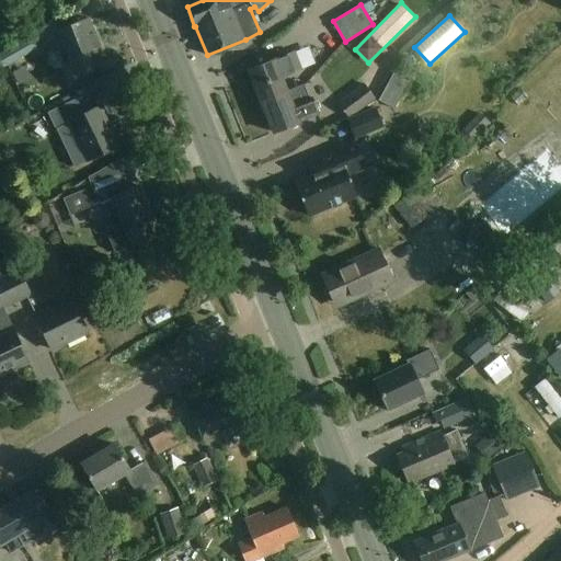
[(107,61),(89,18),(59,30),(78,73),(107,61)]
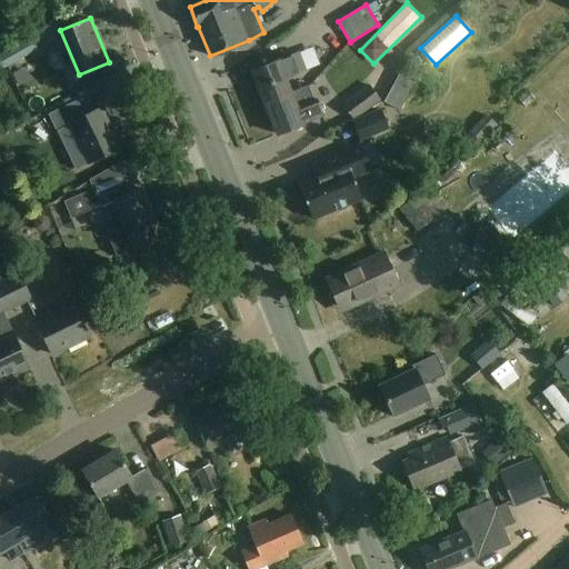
[(39,50),(32,38),(0,55),(0,61),(3,68),(39,50)]
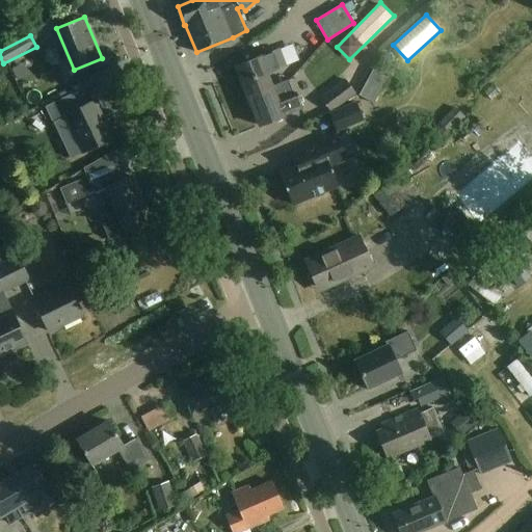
[(249,96),(272,86),(267,73),(286,65),(280,50),(261,57),(238,65),(249,96)]
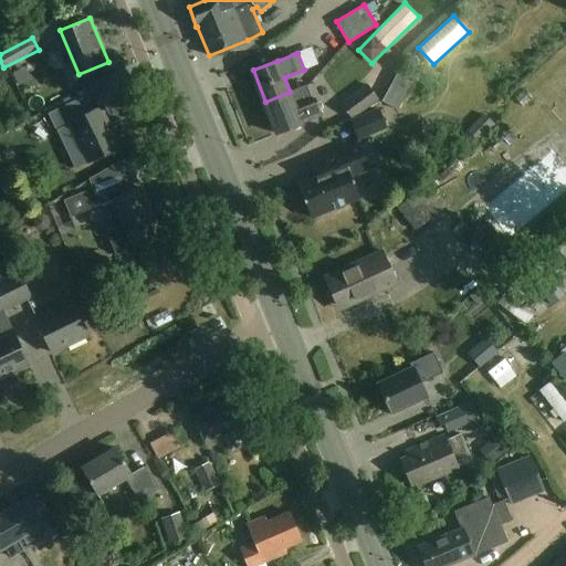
[(398,74),(384,103),(399,111),(413,83),(398,74)]
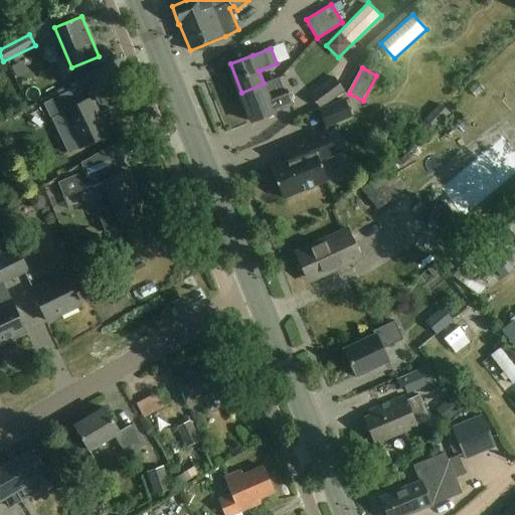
[(345,91),(335,76),(310,94),(320,108),(345,91)]
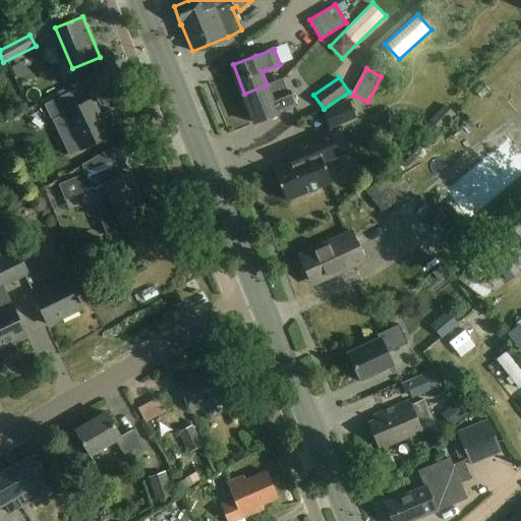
[(267,84),(244,94),(255,123),(278,114),(278,113),(296,106),(290,91),(272,98),(267,84)]
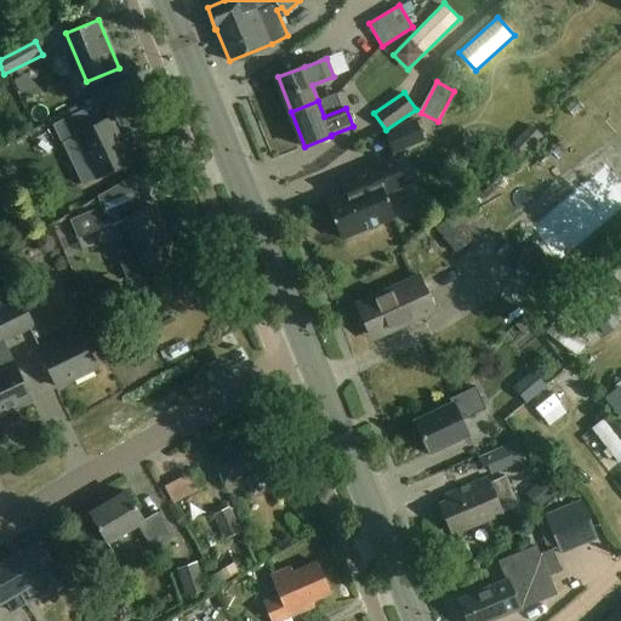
[(95,125),(86,108),(53,124),(63,143),(77,136),(97,177),(130,161),(121,144),(117,135),(121,134),(113,117),(95,125)]
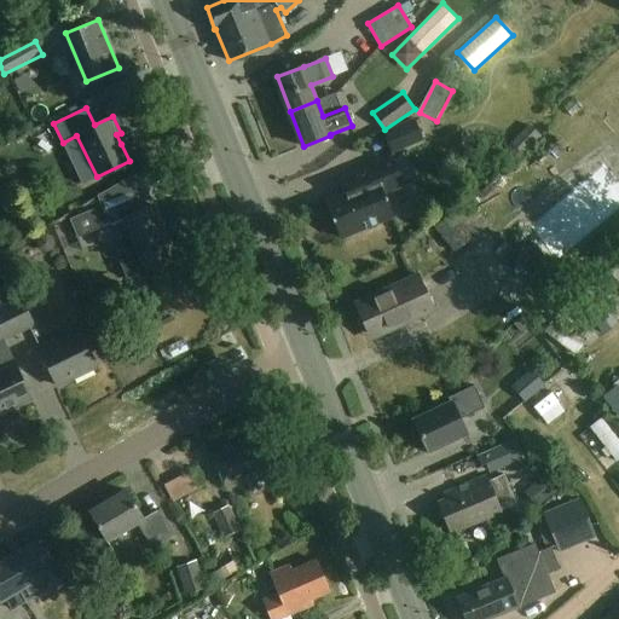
[(423,142),(415,119),(383,132),(393,154),(423,142)]
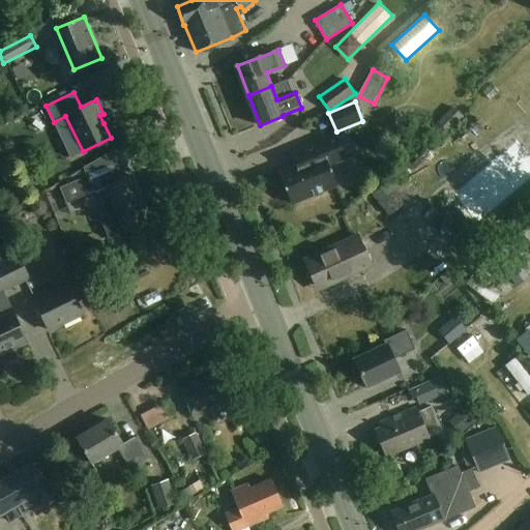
[(64,125),(52,130),(68,167),(80,163),(64,125)]
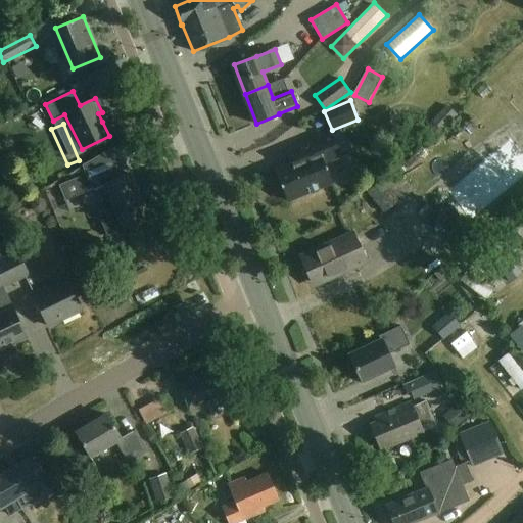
[(305,192),(311,194),(319,191),(321,186),(333,182),(325,161),(342,154),(333,133),(288,151),(292,162),(275,170),(287,200),(305,192)]
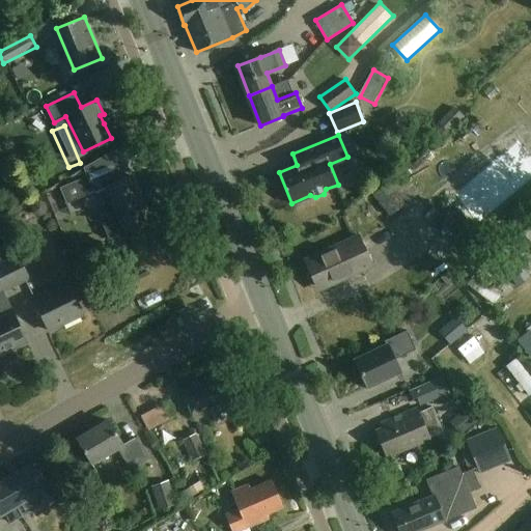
[(119,182),(115,169),(89,179),(94,192),(106,188),(123,231),(151,220),(134,175),(119,182)]
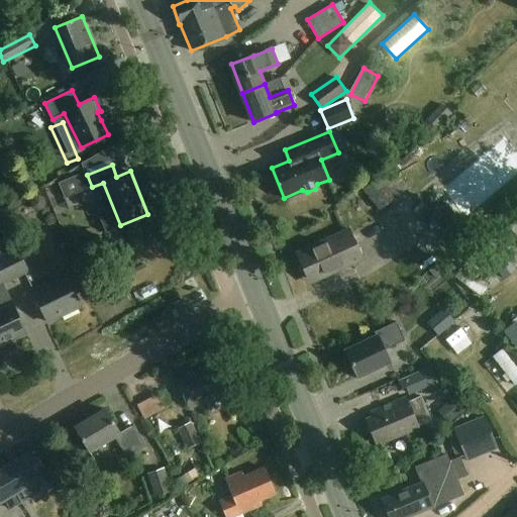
[(408,188),(395,170),(382,178),(396,197),(408,188)]
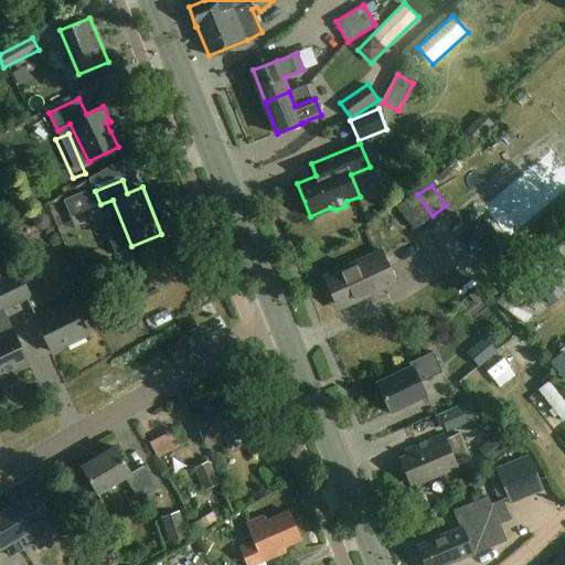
[(93,209),(87,194),(71,201),(76,215),(93,209)]
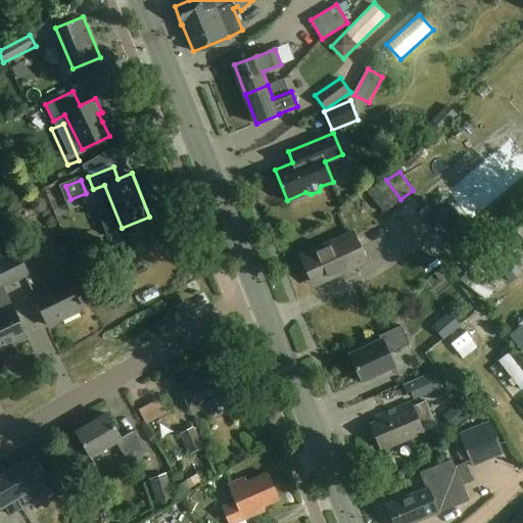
[(399,200),(386,181),(368,194),(382,212),(399,200)]
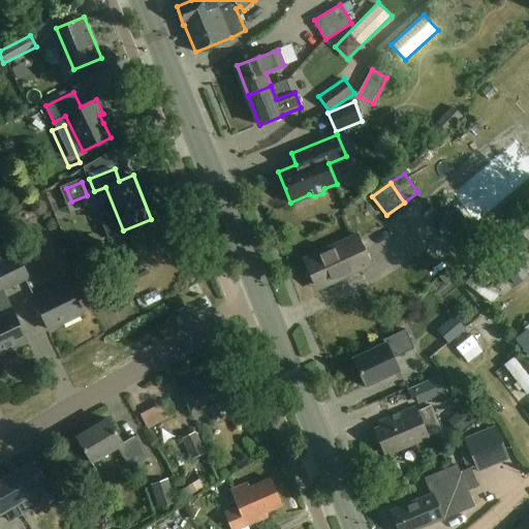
[(491,219),(473,197),(441,221),(459,244),(491,219)]
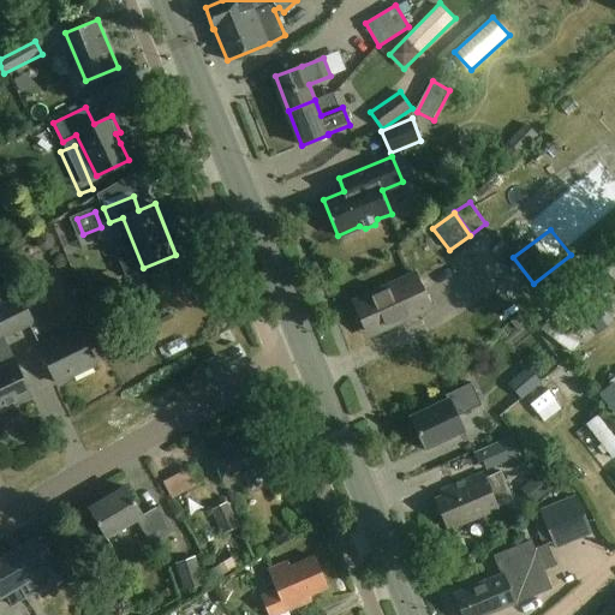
[(431,309),(416,273),(354,300),(370,336),(431,309)]
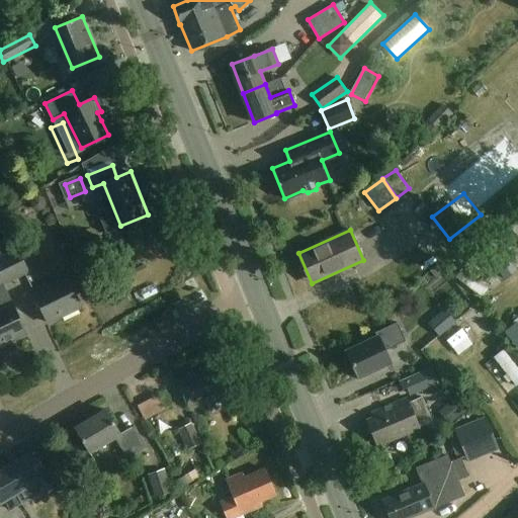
[(28,270),(17,248),(0,256),(0,345),(26,332),(2,283),(28,270)]
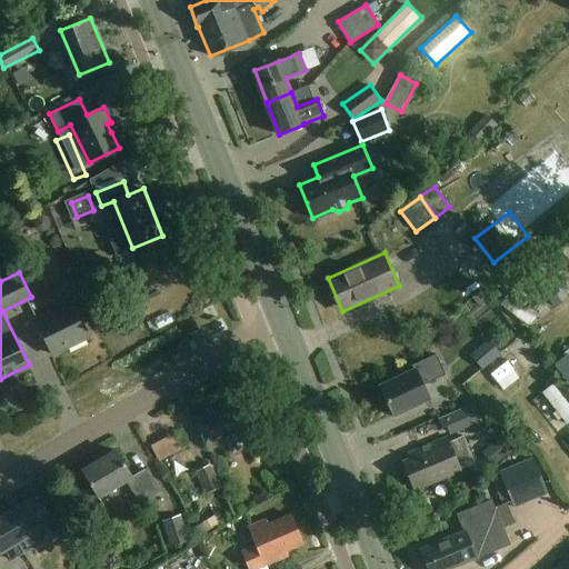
[(89,336),(73,302),(38,320),(53,353),(89,336)]
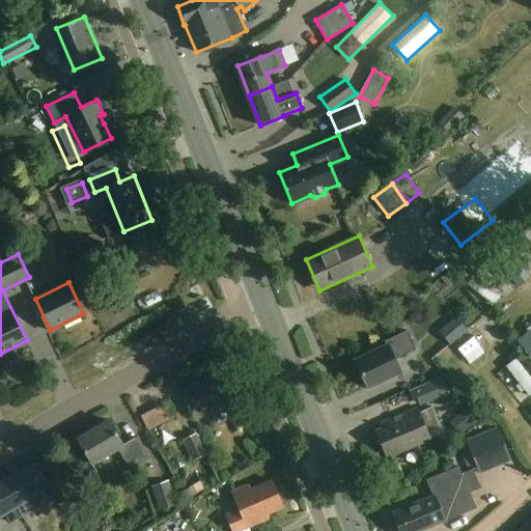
[(468,331),(456,316),(439,331),(450,345),(468,331)]
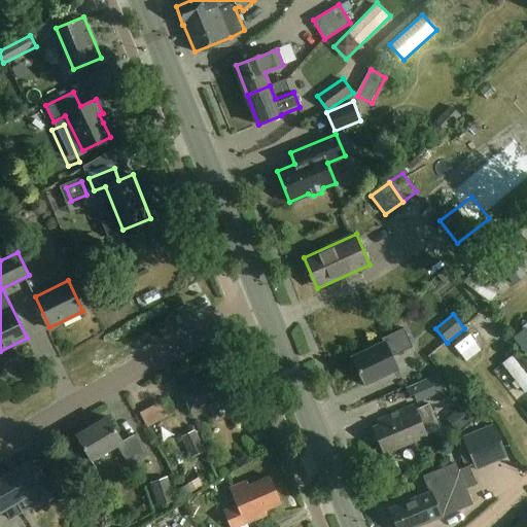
[(387,345),(385,341),(352,357),(365,385),(398,369),(391,355),(398,352),(393,342),(387,345)]
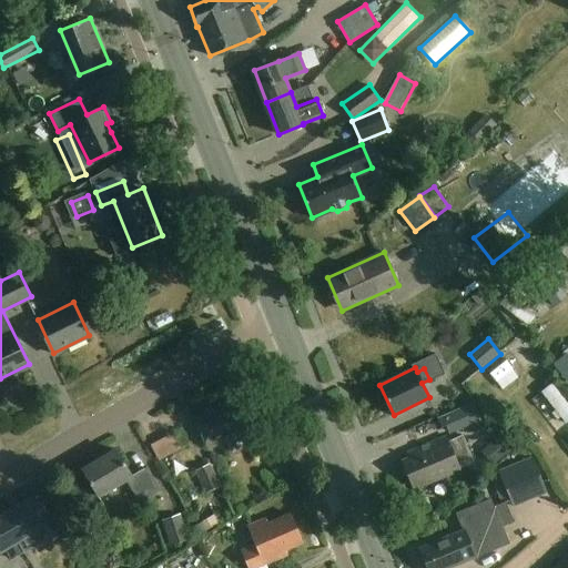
[(22,368),(0,378),(0,393),(28,379),(22,368)]
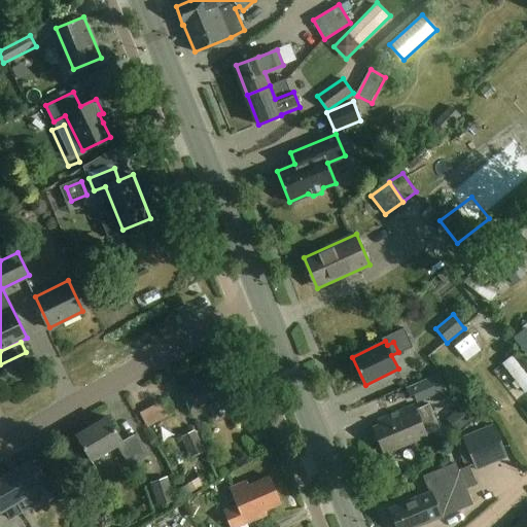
[(237,391),(227,370),(183,387),(195,415),(235,398),(233,393),(237,391)]
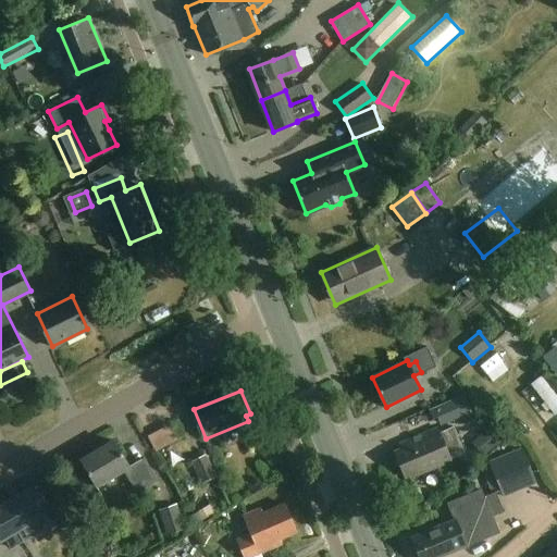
[(477,419),(466,394),(430,409),(434,420),(438,418),(442,425),(458,418),(461,426),(477,419)]
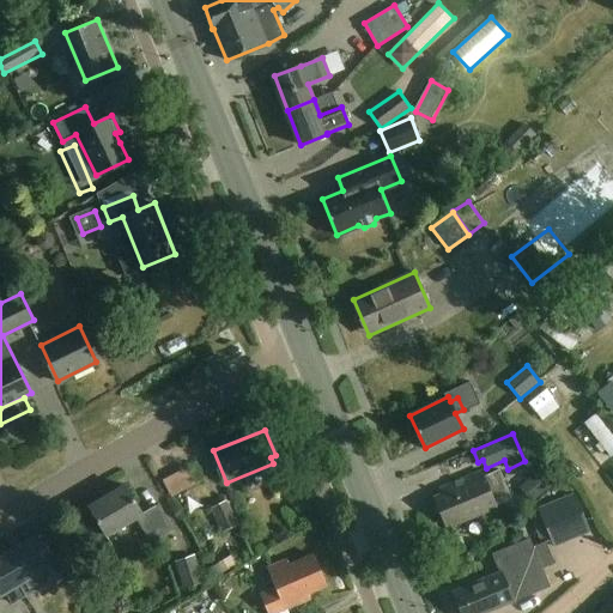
[(485,477),(483,469),(439,487),(442,493),(435,496),(447,525),(451,523),(453,526),(498,508),(496,503),(510,497),(499,471),(485,477)]
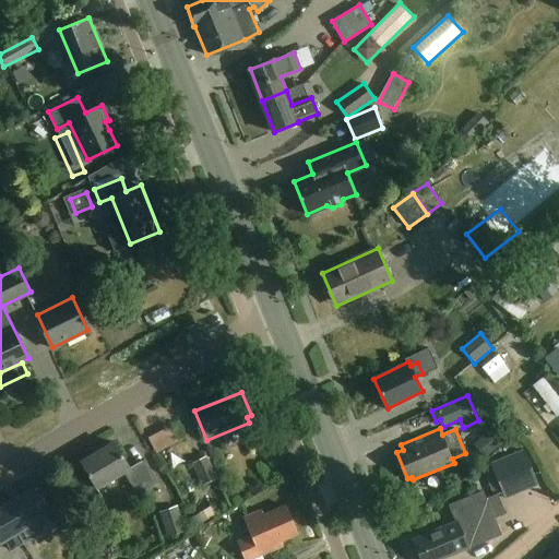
[(158,462),(180,451),(171,435),(150,445),(158,462)]
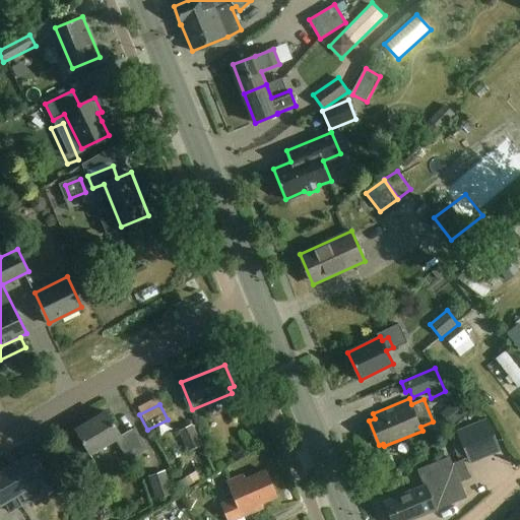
[(121,436),(107,411),(76,430),(90,454),(116,440),(128,460),(147,449),(135,428),(121,436)]
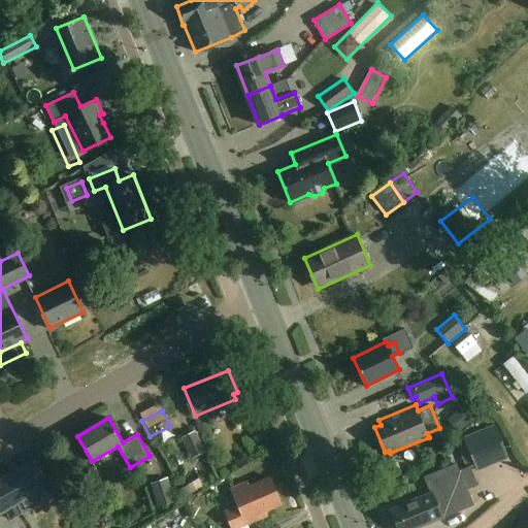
[(509,458),(495,425),(456,441),(465,464),(473,461),(477,471),(509,458)]
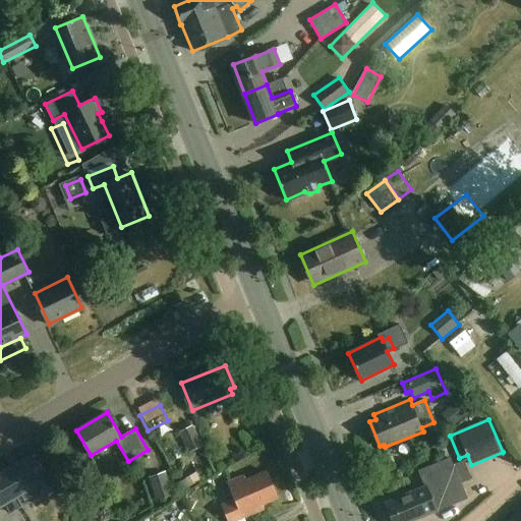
[(203,445),(193,425),(179,432),(188,452),(203,445)]
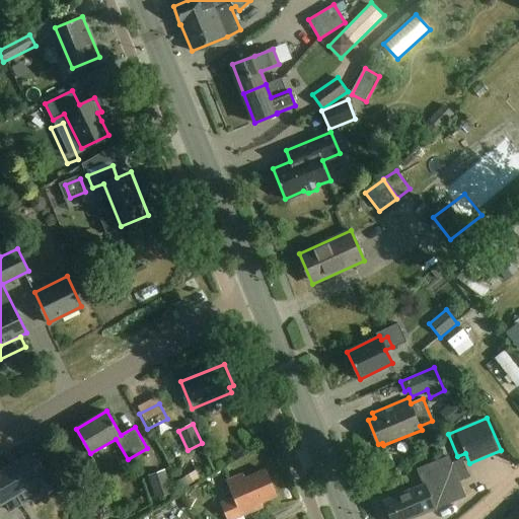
[(45,476),(31,454),(0,472),(0,503),(5,501),(11,510),(22,503),(17,494),(45,476)]
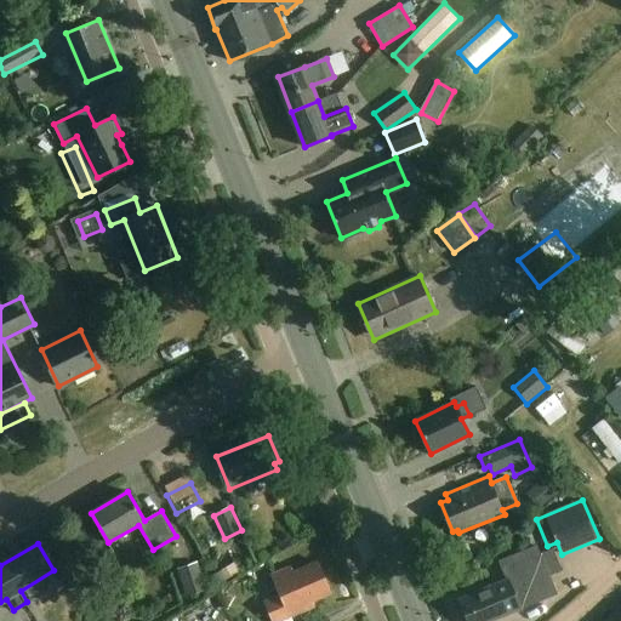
[(541,553),(537,545),(499,560),(507,580),(460,599),(468,620),(491,620),(558,593),(550,574),(563,569),(553,548),(541,553)]
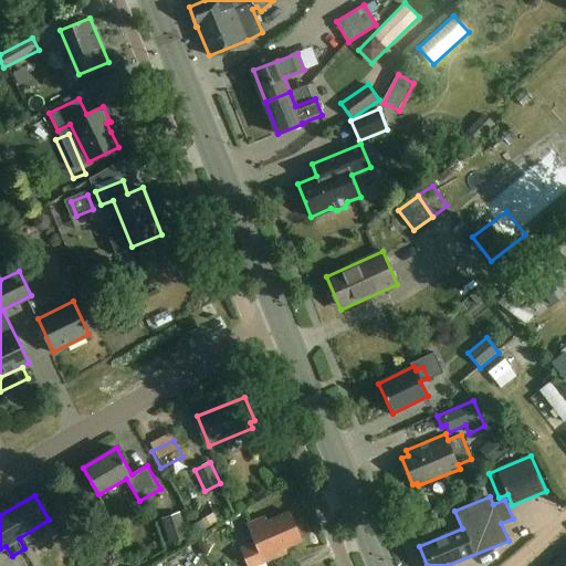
[(302,541),(290,511),(266,520),(265,516),(249,523),(255,542),(241,547),(249,565),(255,565),(287,553),(285,547),(302,541)]
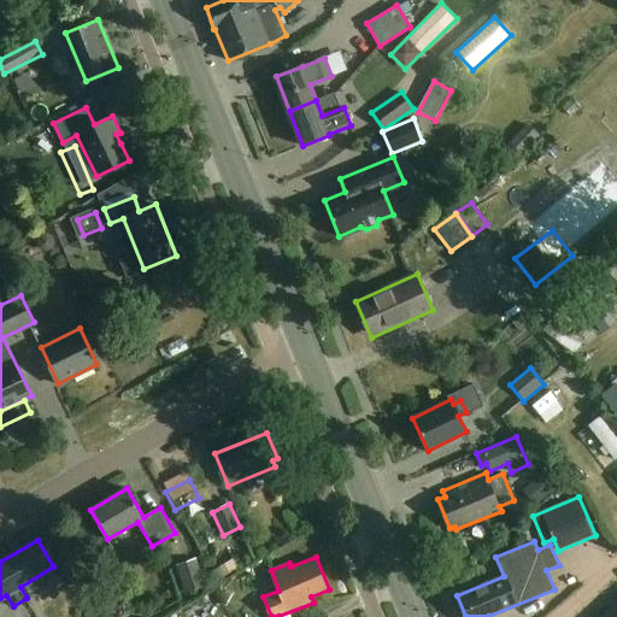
[(205,586),(198,558),(176,564),(184,592),(205,586)]
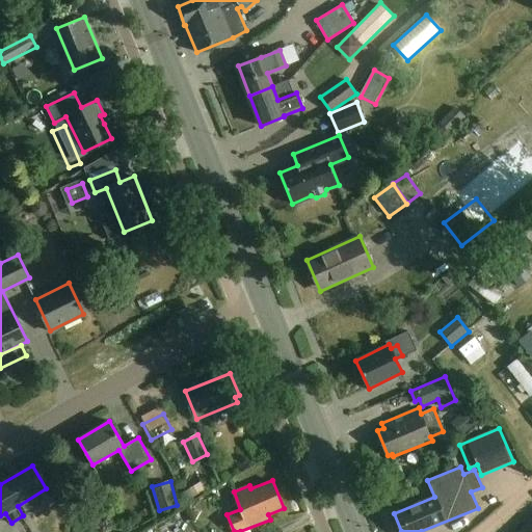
[(531,531),(531,519),(515,531),(531,531)]
